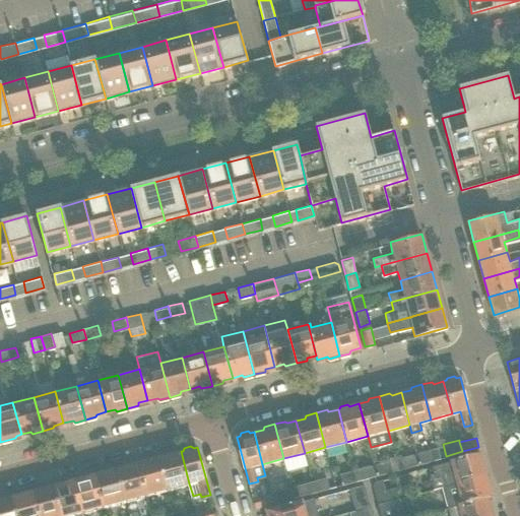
[(431,449),(415,453),(417,463),(434,459),(431,449)]
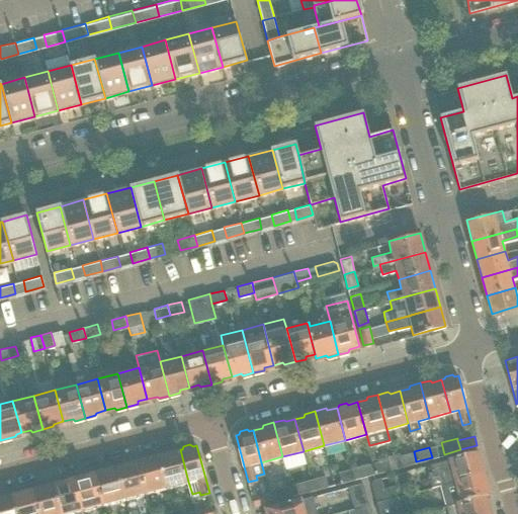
[(168,450),(159,452),(168,487),(188,482),(180,449),(170,452),(168,450)]
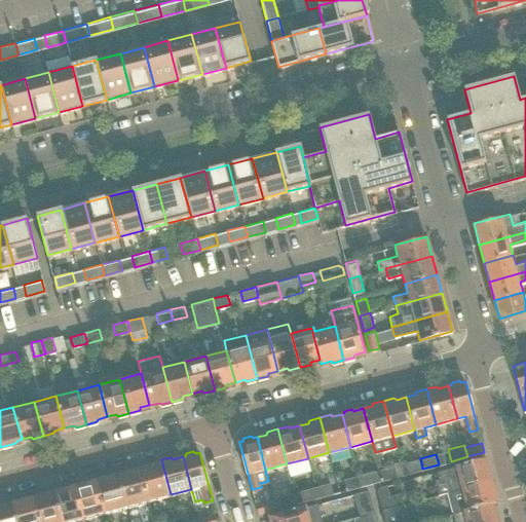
[(449,475),(453,490),(491,480),(486,457),(438,471),(440,478),(449,475)]
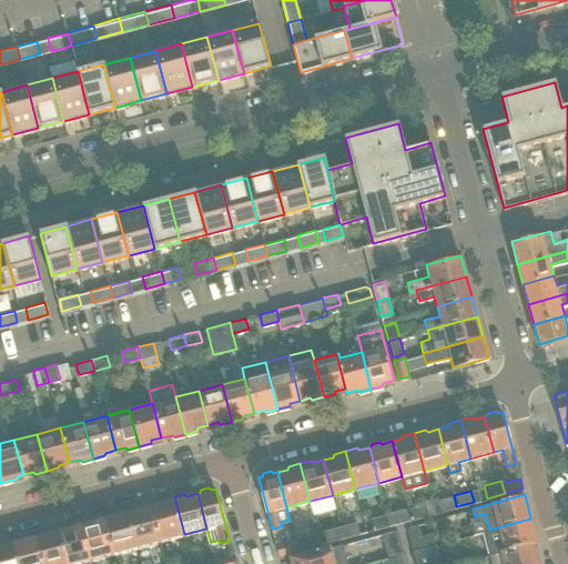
[(335,506),(333,495),(310,501),(313,513),(335,506)]
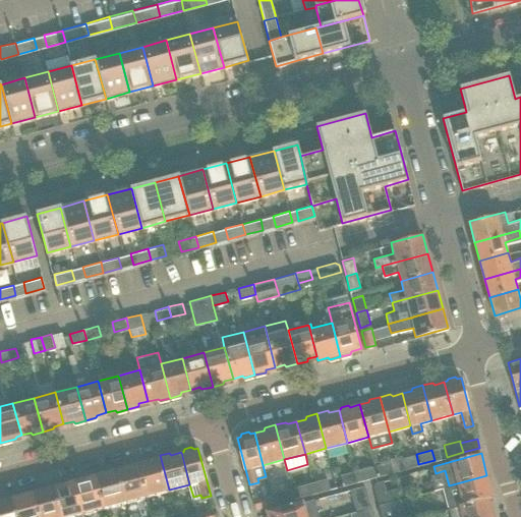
[(416,454),(403,457),(406,468),(418,464),(416,454)]
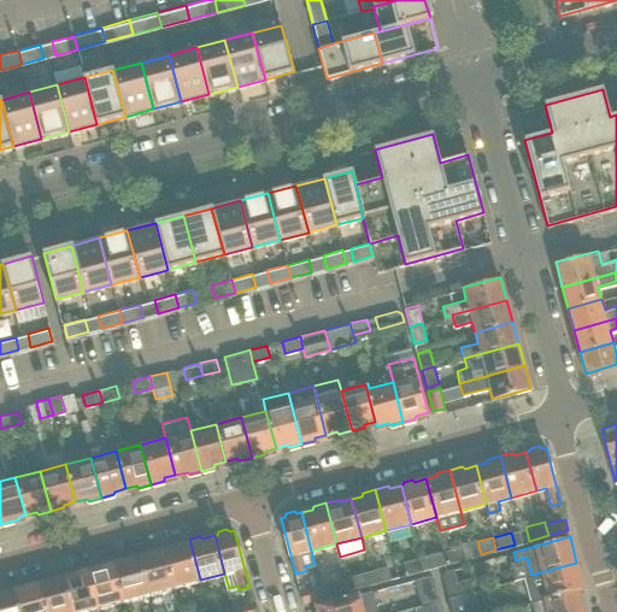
[(175,546),(165,549),(175,587),(200,580),(189,539),(176,542),(175,546)]
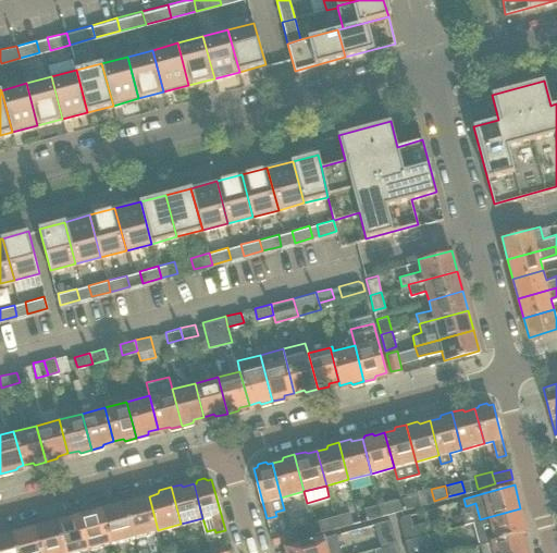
[(401,493),(405,505),(419,502),(417,490),(401,493)]
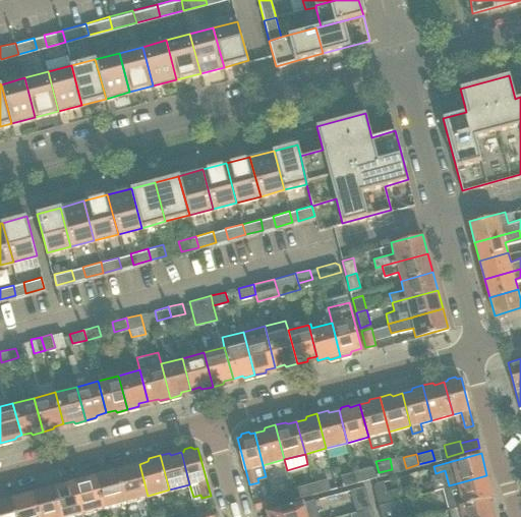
[(126,464),(117,467),(126,501),(148,496),(139,464),(129,466),(126,464)]
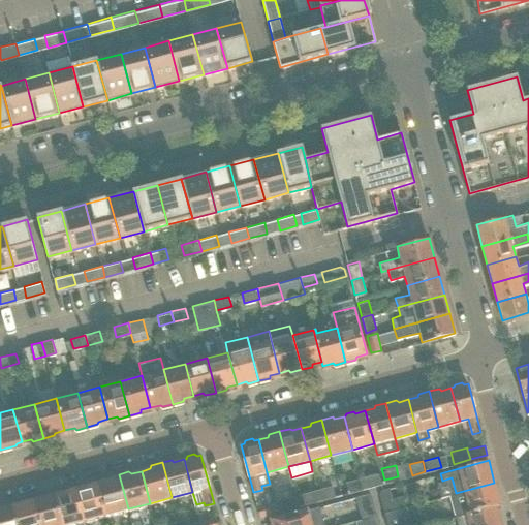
[(379,472),(365,475),(368,487),(382,483),(379,472)]
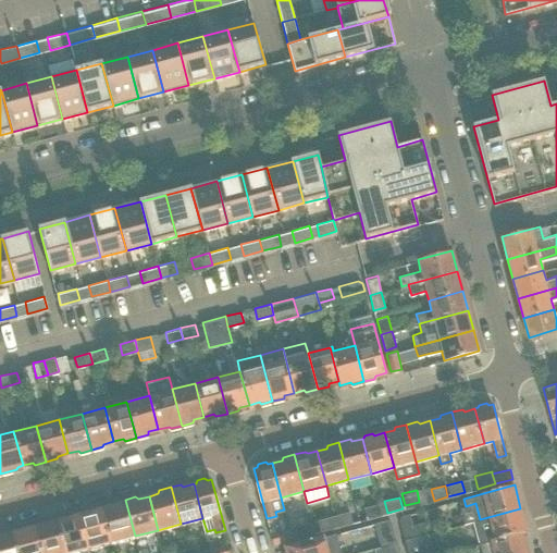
[(112,505),(103,508),(112,542),(135,536),(125,500),(113,503),(112,505)]
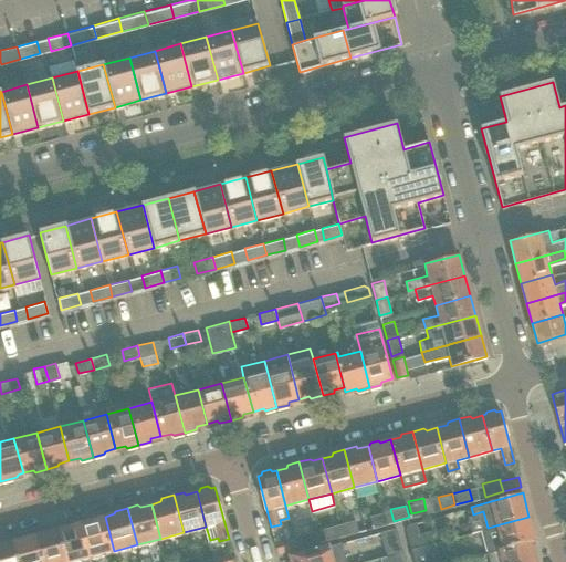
[(385,511),(368,516),(371,527),(388,522),(385,511)]
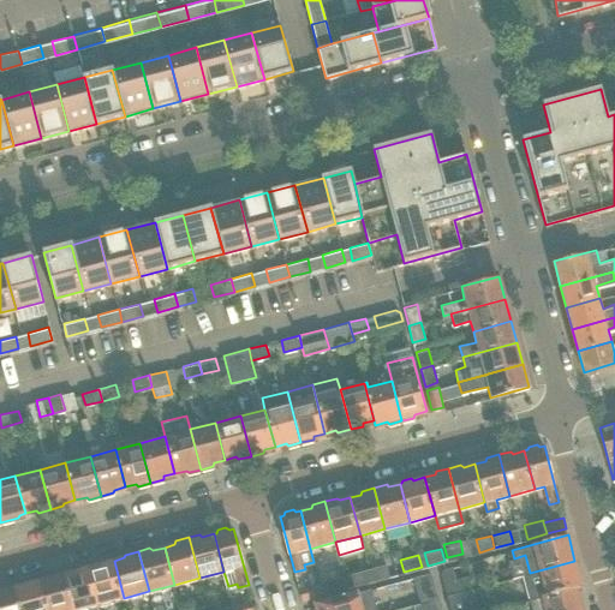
[(524,574),(530,573),(525,555),(514,558),(507,560),(512,578),(524,574)]
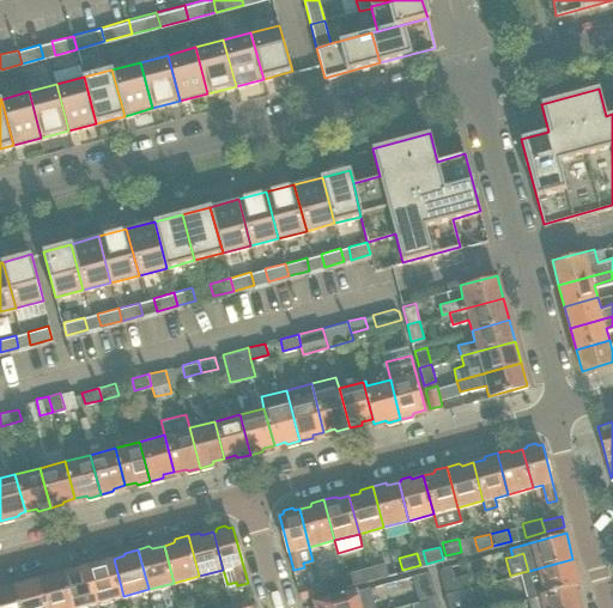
[(90,565),(89,565),(98,602),(123,596),(114,559),(103,561),(98,559),(91,561),(90,565)]
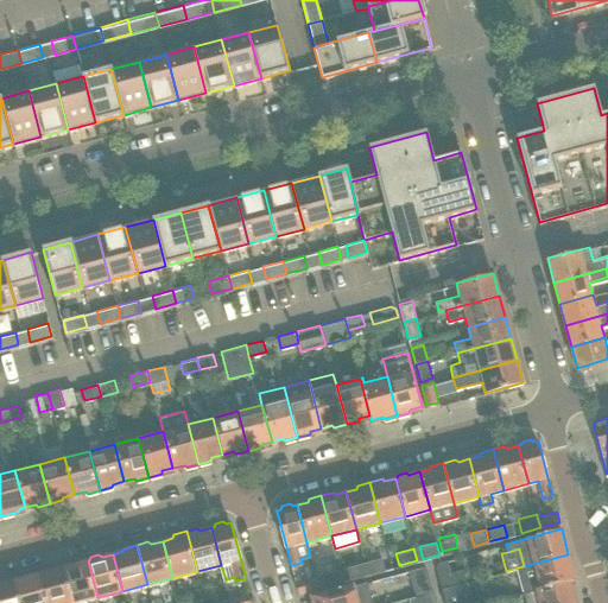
[(518,567),(524,591),(539,588),(570,581),(575,579),(568,554),(524,566),(518,567)]
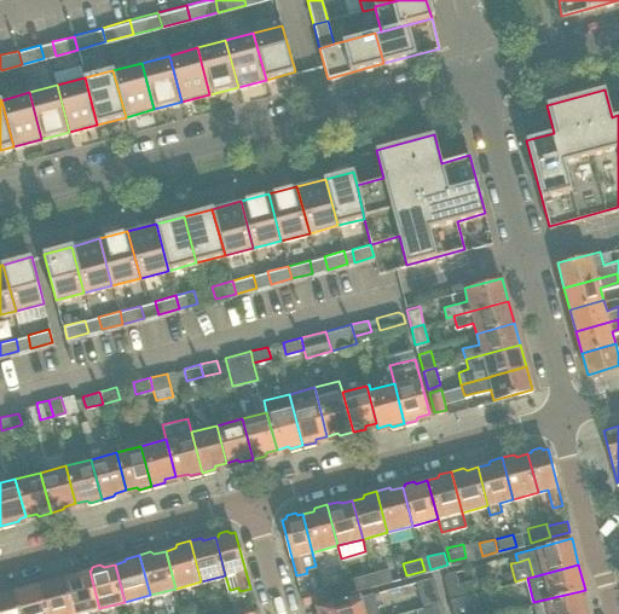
[(388,567),(371,572),(375,584),(392,579),(388,567)]
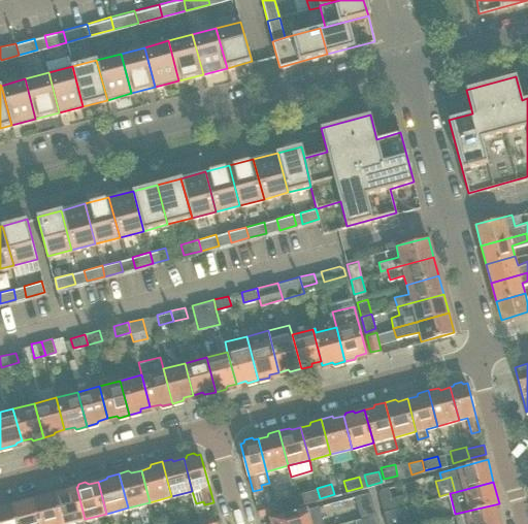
[(381,488),(378,491),(384,510),(394,506),(392,497),(389,486),(381,488)]
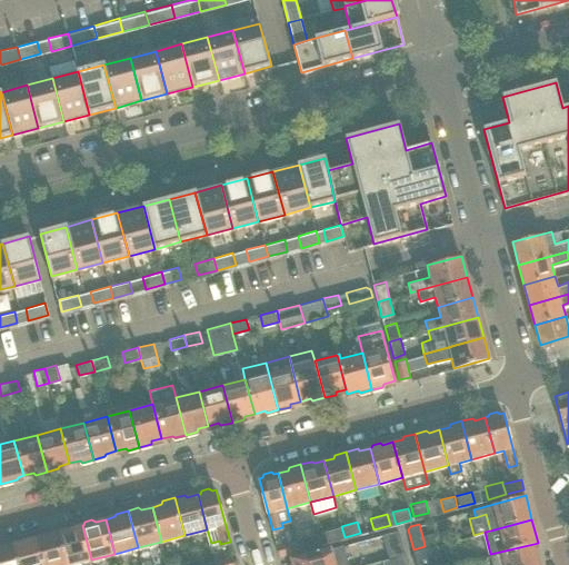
[(69,526),(59,528),(68,564),(71,564),(81,563),(81,564),(92,564),(91,559),(82,525),(72,528),(69,526)]
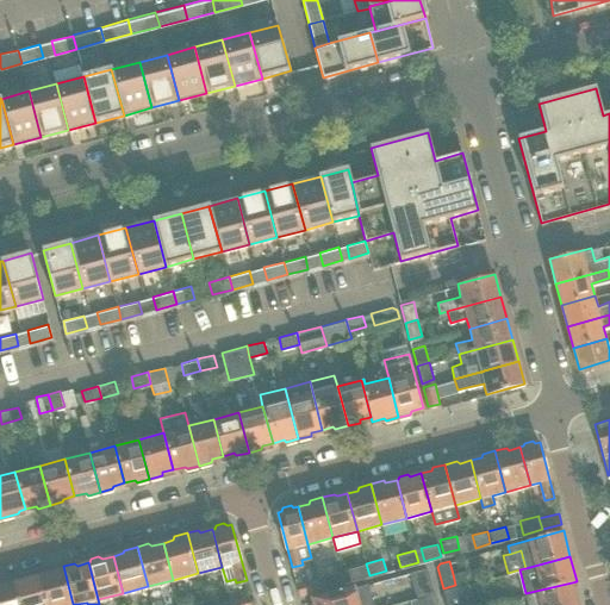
[(366,563),(348,567),(352,580),(369,575),(366,563)]
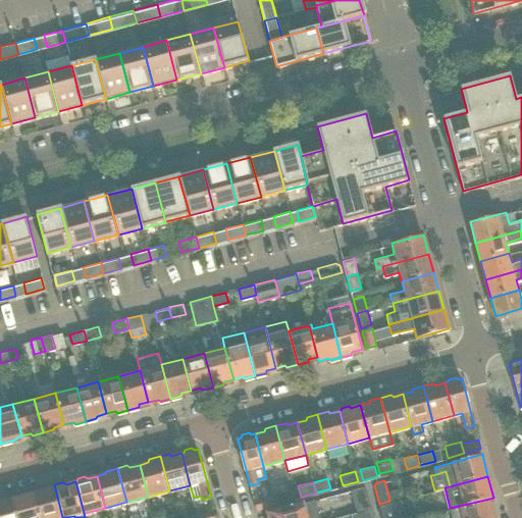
[(43,490),(34,493),(40,517),(62,517),(54,484),(43,487),(43,490)]
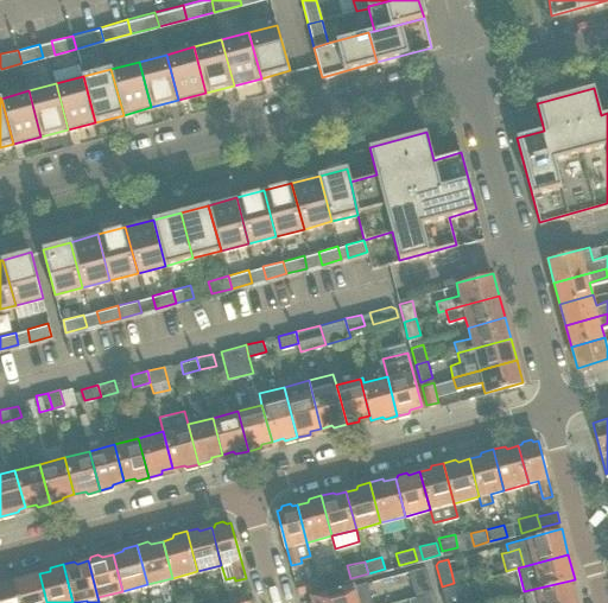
[(423,565),(409,570),(415,595),(423,594),(432,590),(426,567),(423,565)]
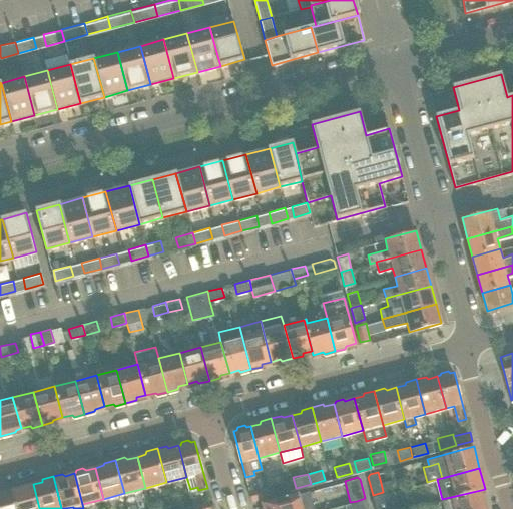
[(281,481),(266,485),(267,486),(269,495),(280,492),(284,491),(290,490),(287,479),(281,481)]
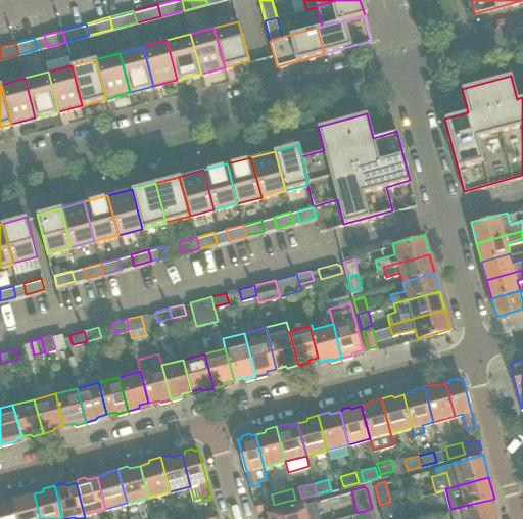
[(388,492),(390,502),(401,499),(399,489),(388,492)]
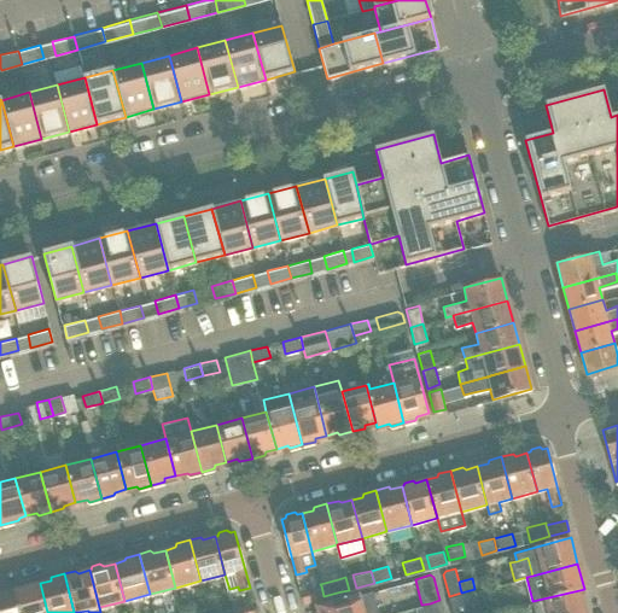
[(25,583),(13,587),(21,612),(47,612),(40,583),(29,587),(25,583)]
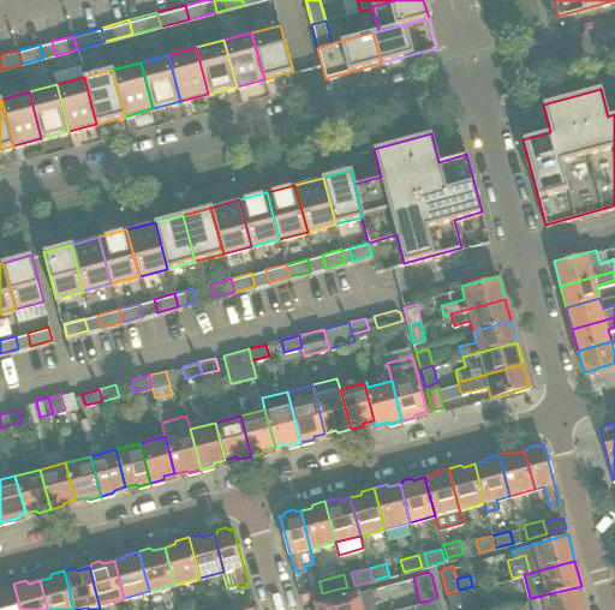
[(322,593),(320,582),(299,588),(302,599),(322,593)]
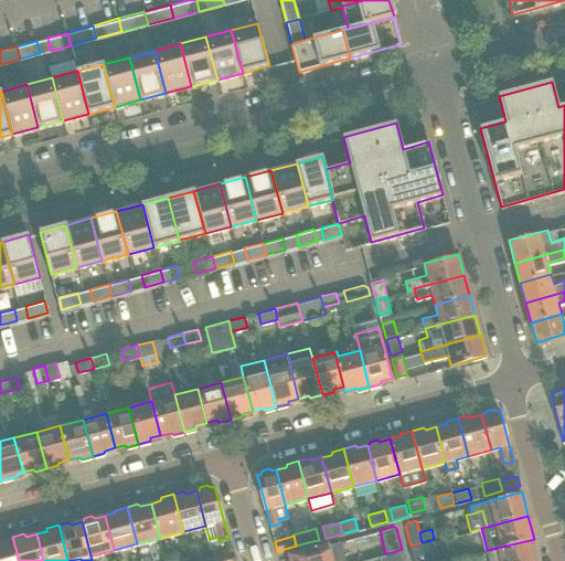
[(1,543),(0,542),(0,560),(19,560),(12,537),(2,540),(1,543)]
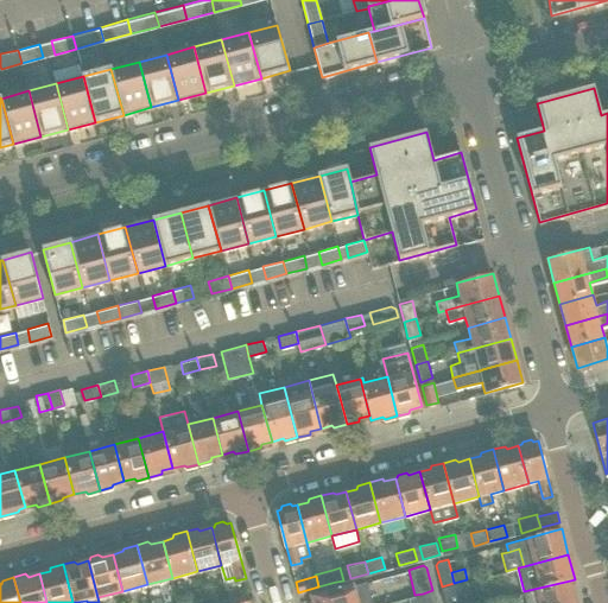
[(454,583),(442,586),(445,602),(473,602),(467,579),(454,583)]
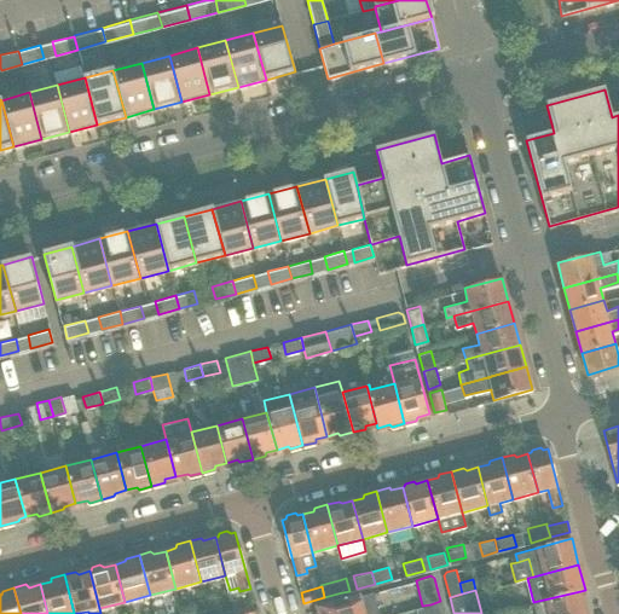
[(317,607),(318,613),(379,613),(374,591),(317,607)]
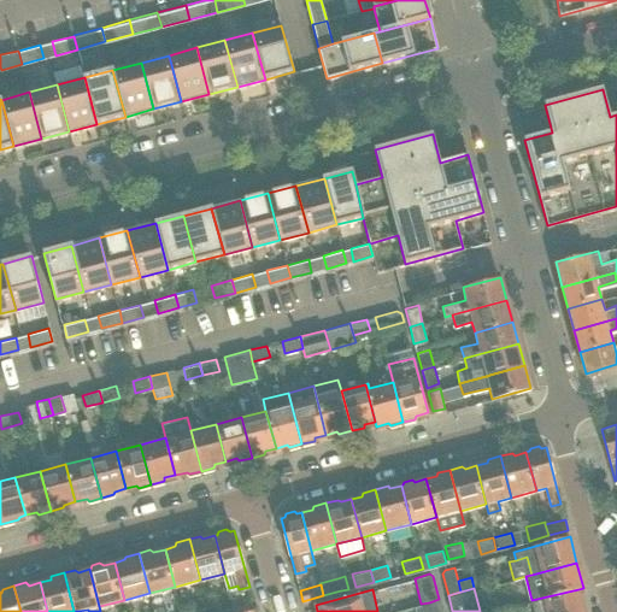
[(532,600),(535,611),(583,611),(579,589),(547,596),(532,600)]
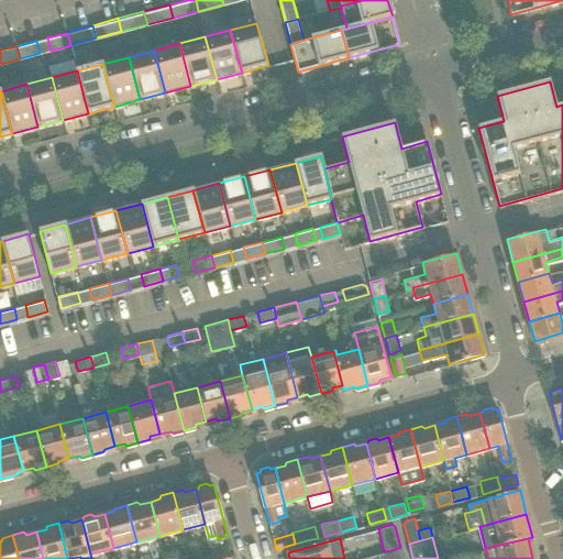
[(404,558),(400,547),(392,550),(393,558),(404,558)]
